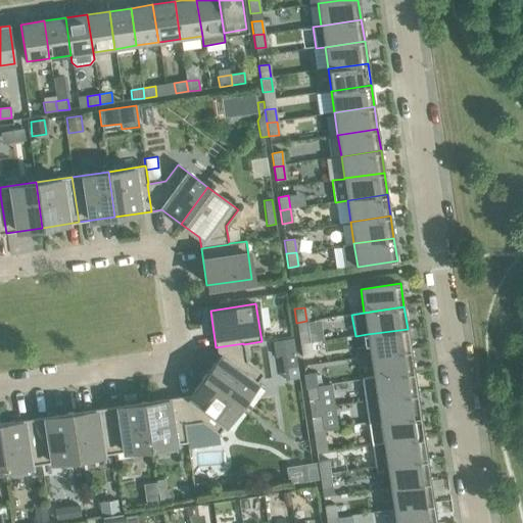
[(298,331),(299,344),(310,342),(307,329),(298,331)]
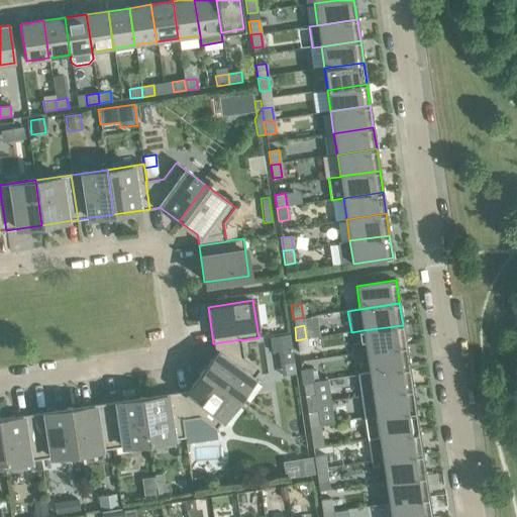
[(363,330),(367,352),(406,346),(403,325),(363,330)]
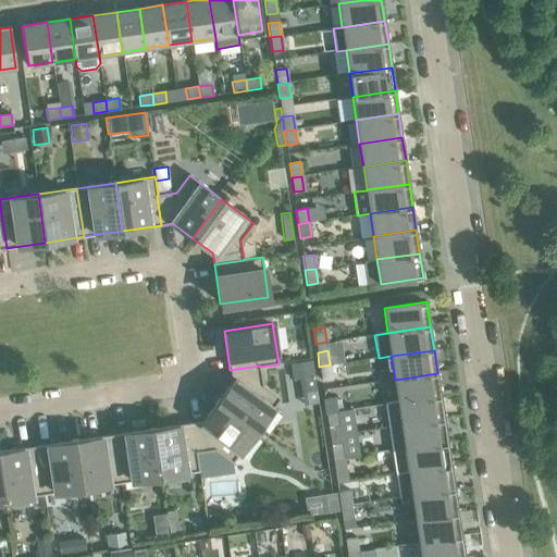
[(294,362),(289,363),(293,380),(314,376),(311,360),(294,362)]
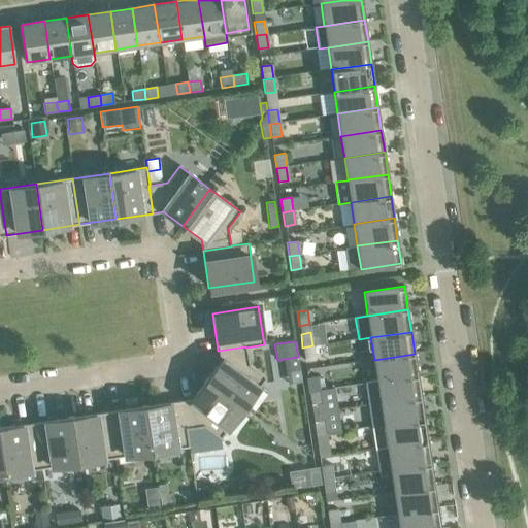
[(312,345),(302,348),(304,361),(315,359),(312,345)]
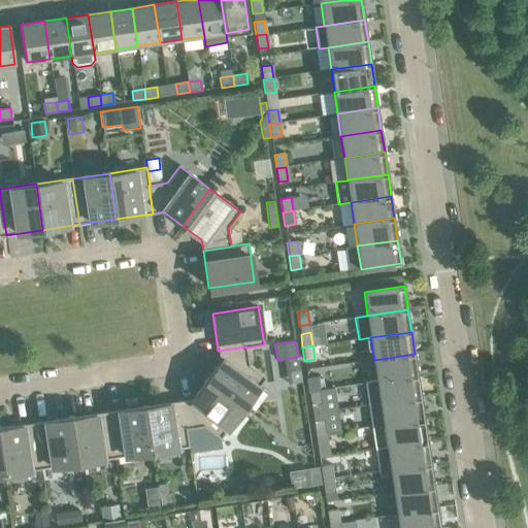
[(220,361),(205,381),(242,408),(265,377),(249,365),(245,348),(245,347),(218,351),(220,361)]
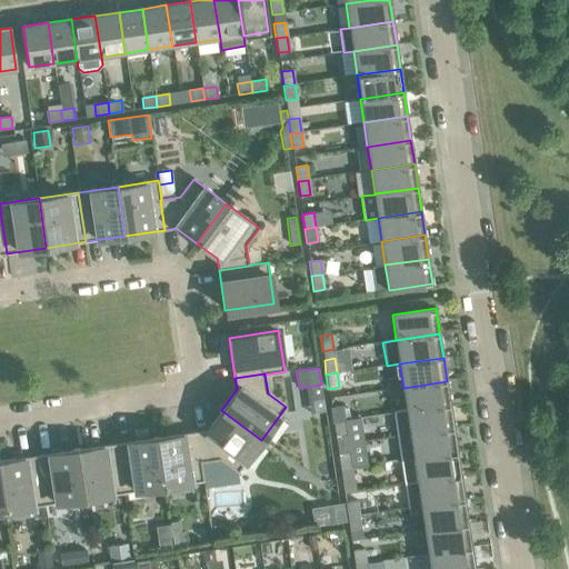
[(403,388),(407,411),(450,405),(447,381),(403,388)]
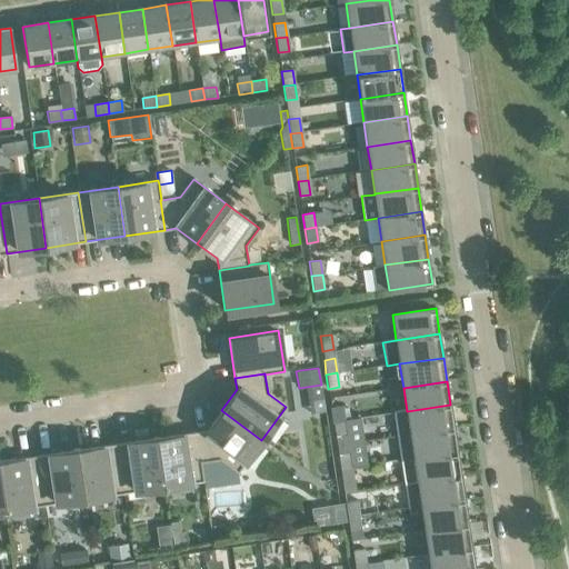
[(393,413),(397,437),(453,429),(450,405),(407,411),(393,413)]
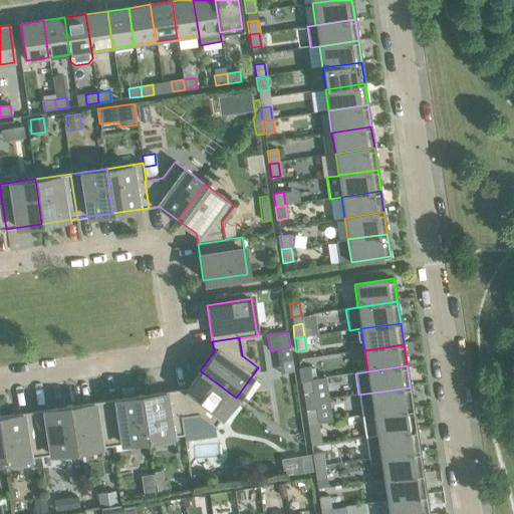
[(299,368),(301,381),(311,379),(309,366),(299,368)]
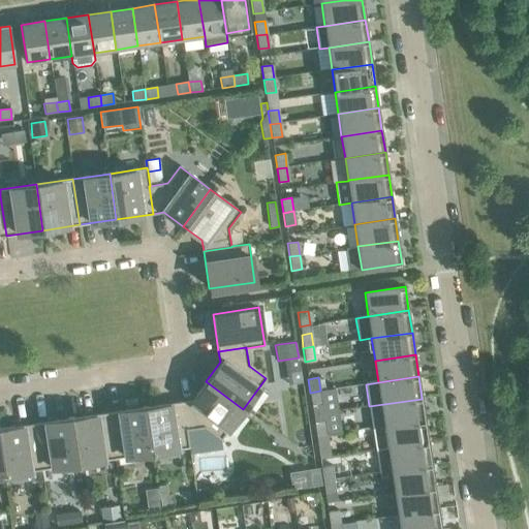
[(192,400),(181,402),(185,430),(186,430),(204,427),(221,439),(243,409),(206,381),(192,400)]
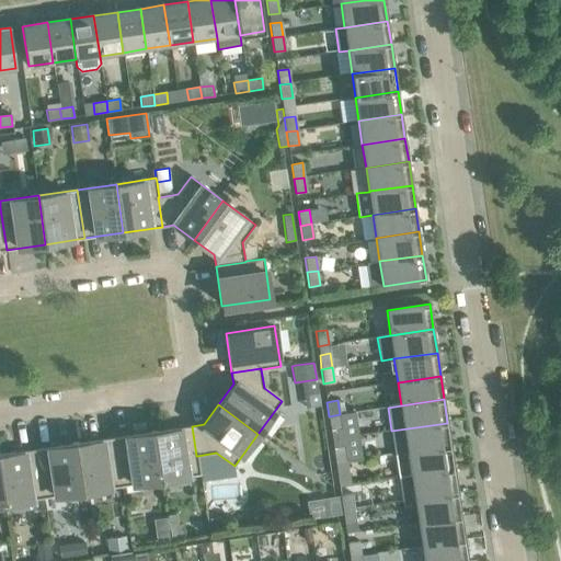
[(340,414),(329,416),(331,431),(342,428),(340,414)]
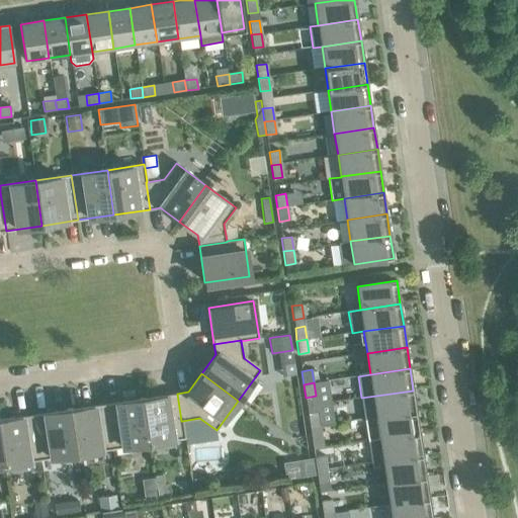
[(361,398),(364,420),(416,412),(413,391),(361,398)]
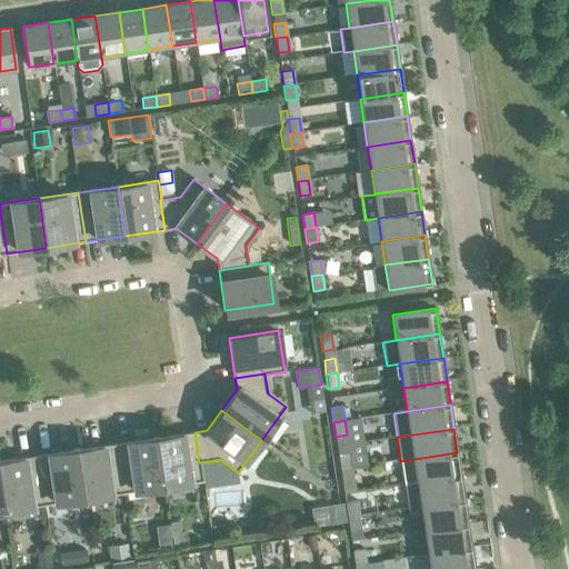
[(195,432),(156,438),(162,487),(203,481),(200,462),(199,462),(195,432)]
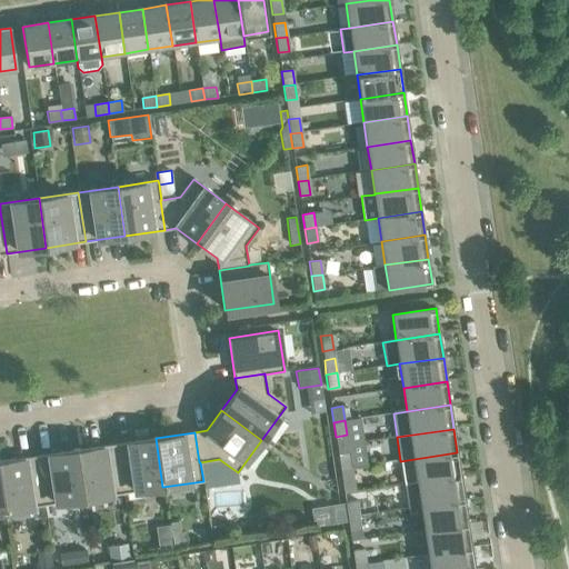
[(156,438),(116,443),(123,493),(162,487),(156,438)]
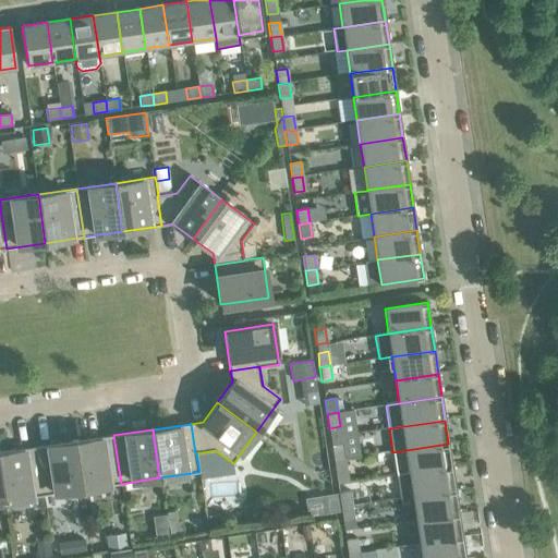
[(113,435),(74,441),(82,489),(121,484),(113,435)]
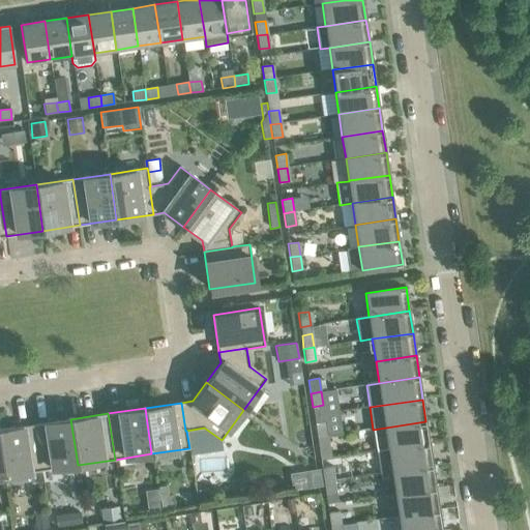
[(70,419),(34,424),(40,470),(78,465),(70,419)]
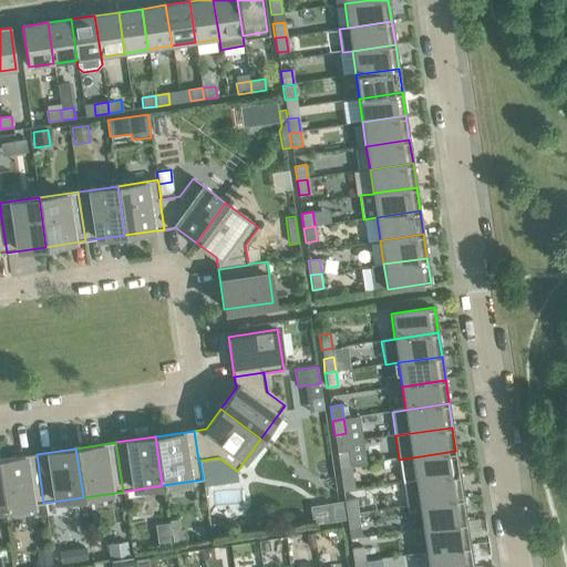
[(402,483),(415,481),(459,474),(455,451),(399,460),(402,483)]
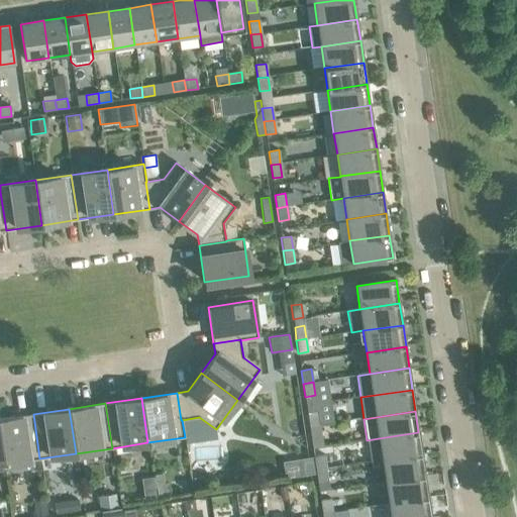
[(307,413),(309,426),(319,425),(317,412),(307,413)]
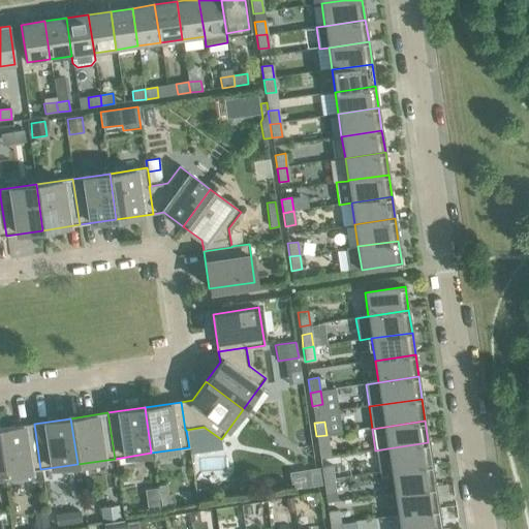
[(34,424),(0,428),(0,448),(4,475),(40,469),(34,424)]
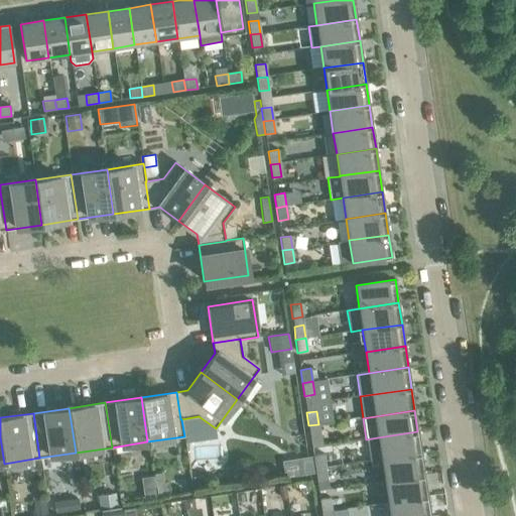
[(318,424),(308,425),(310,438),(320,437),(318,424)]
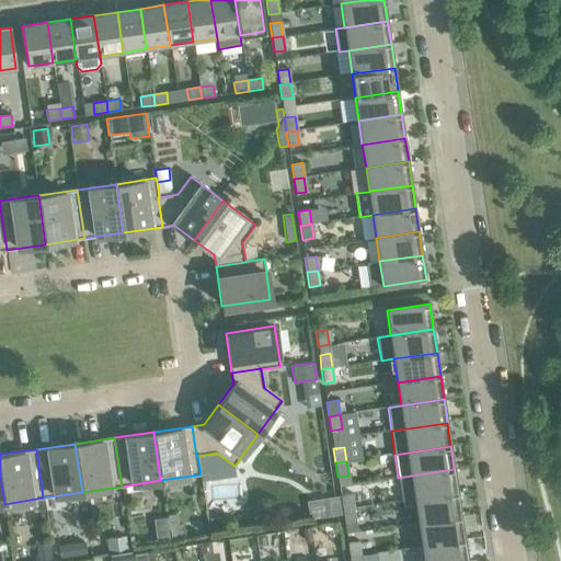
[(411,476),(415,500),(458,493),(454,469),(411,476)]
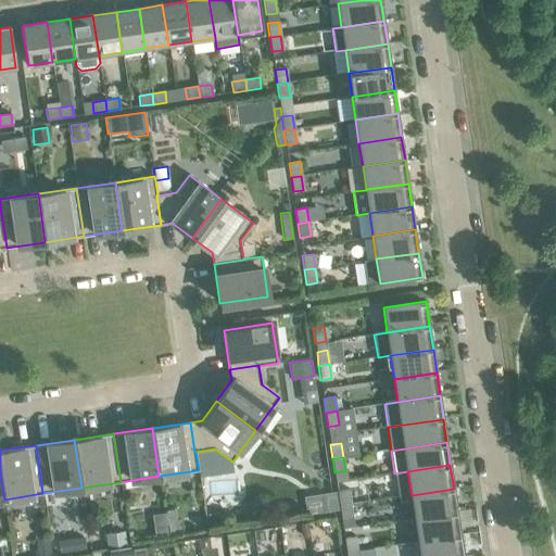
[(412,495),(415,518),(457,512),(454,489),(412,495)]
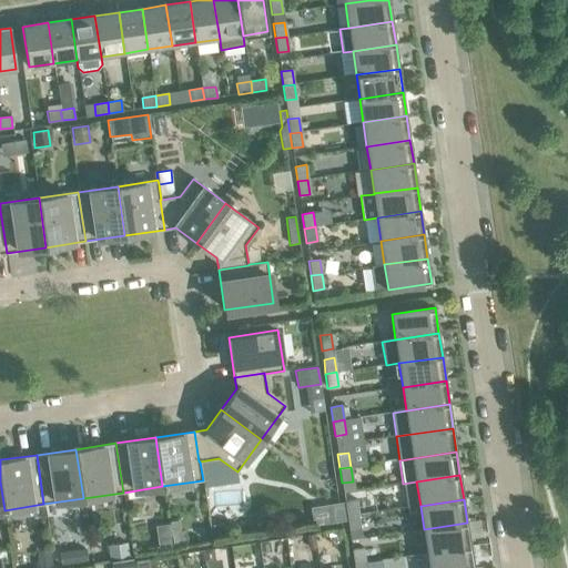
[(345,501),(347,516),(358,515),(356,500),(345,501)]
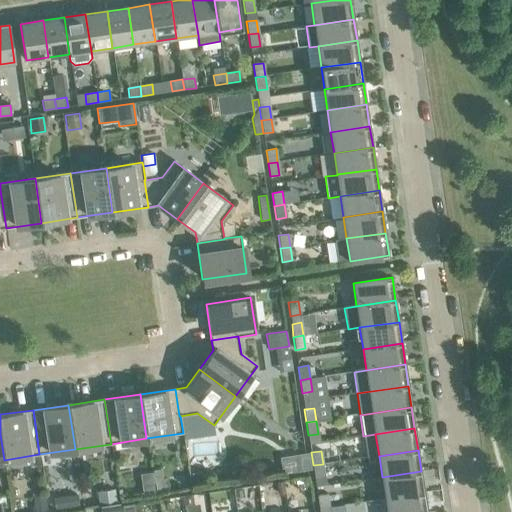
[(301,458),(280,461),(282,474),(303,471),(301,458)]
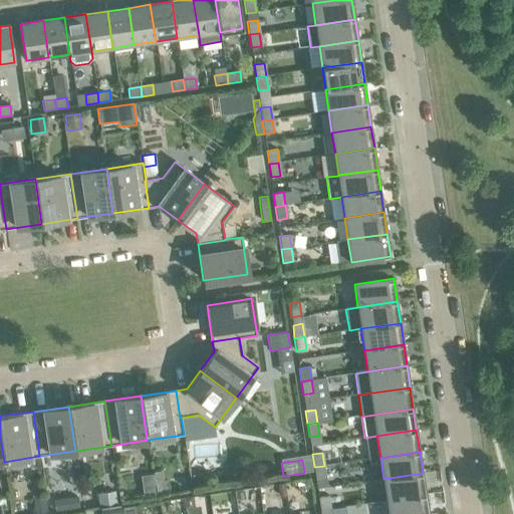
[(324,466),(314,467),(316,480),(325,479),(324,466)]
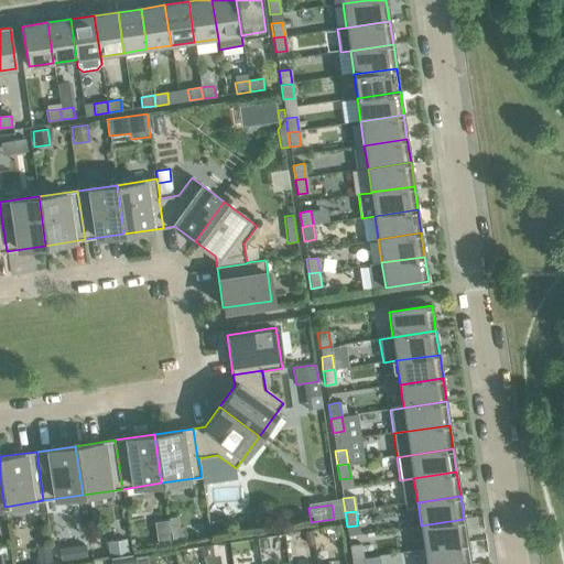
[(421,525),(424,549),(467,543),(464,519),(421,525)]
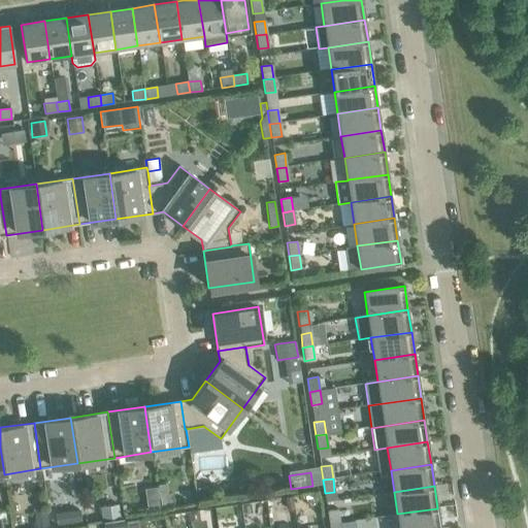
[(208,487),(198,489),(199,498),(209,497),(208,487)]
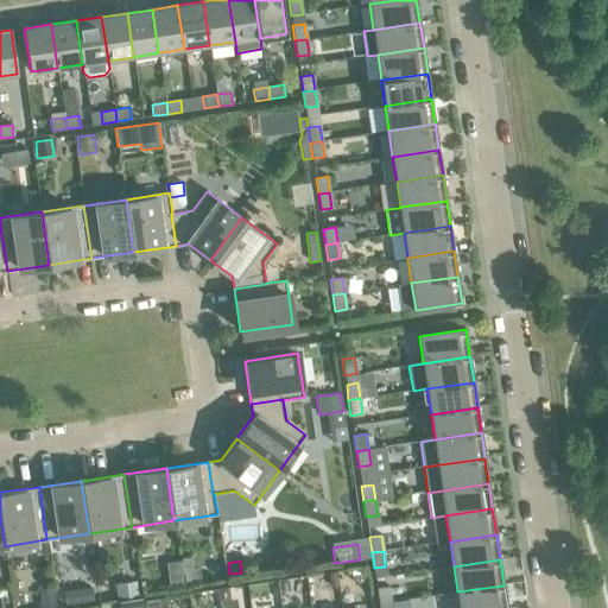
[(197,568),(183,570),(184,583),(200,581),(197,568)]
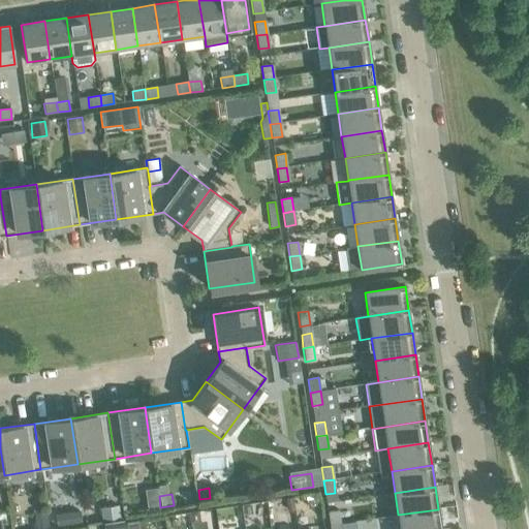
[(291,497),(285,498),(287,510),(293,509),(291,497)]
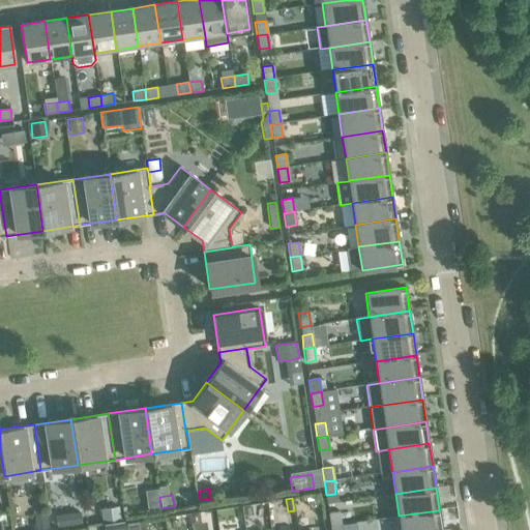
[(119,506),(100,509),(102,523),(120,520),(119,506)]
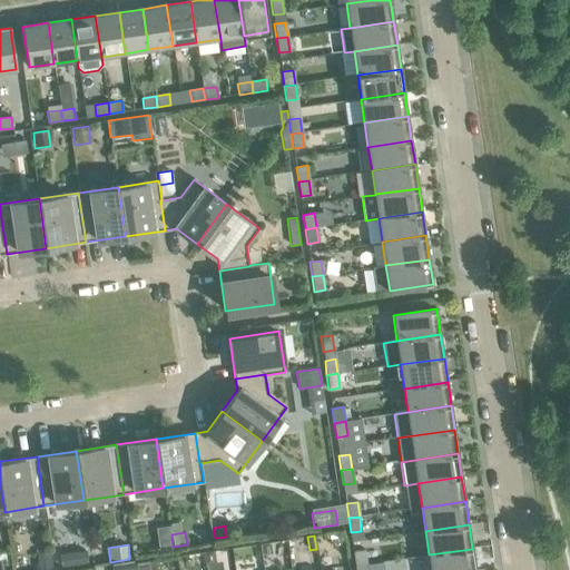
[(429,554),(430,569),(474,569),(472,549),(429,554)]
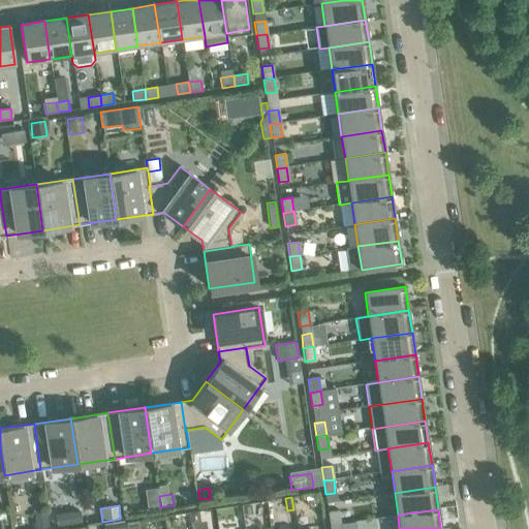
[(80,510),(70,511),(71,524),(82,522),(80,510)]
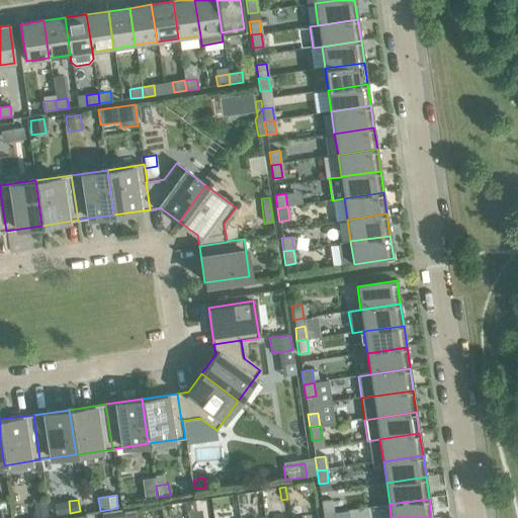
[(193,500),(185,501),(187,513),(190,512),(194,506),(193,500)]
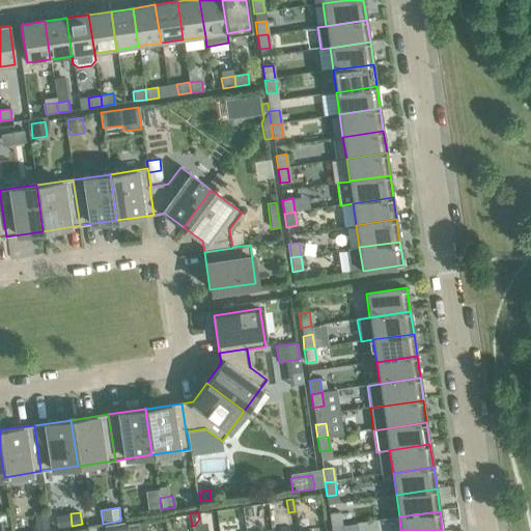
[(329,513),(331,527),(341,526),(339,512),(329,513)]
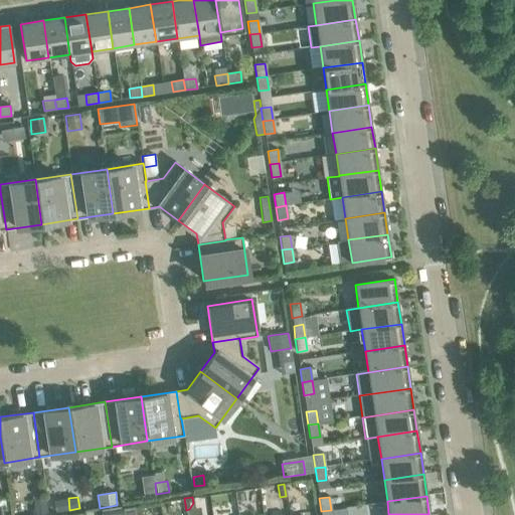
[(45,498),(33,500),(35,514),(47,513),(45,498)]
